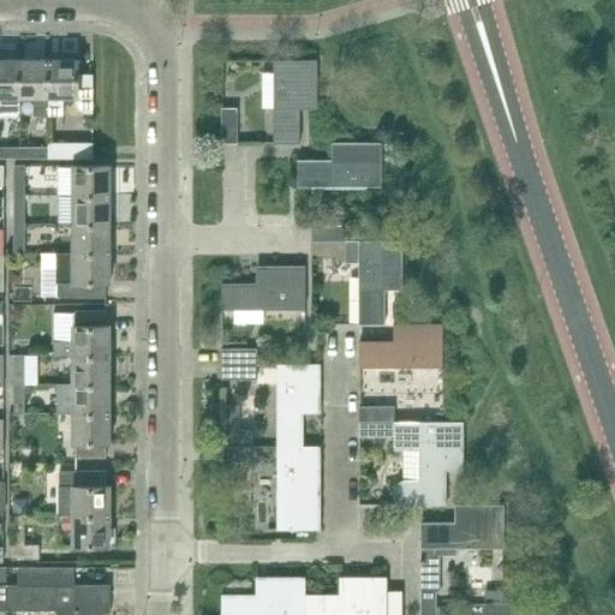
[(0,114),(19,114),(19,99),(19,60),(0,60),(0,114)]
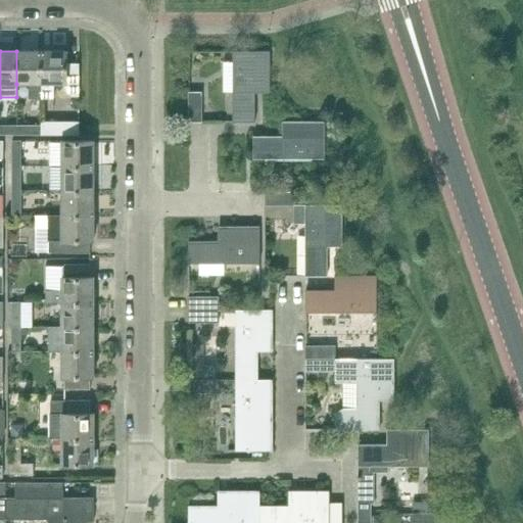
[(41,99),(41,51),(16,51),(16,84),(29,84),(29,99),(41,99)]
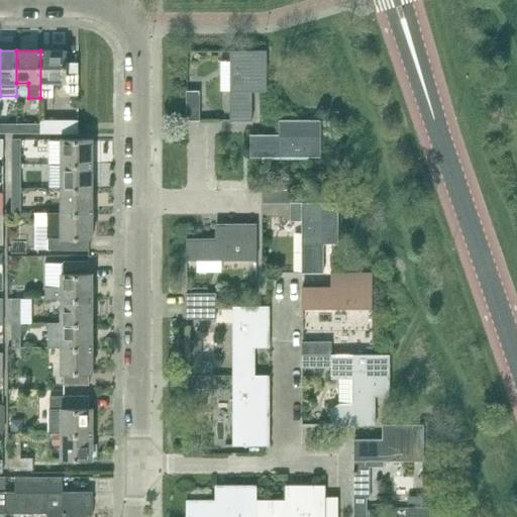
[(66,83),(66,50),(40,50),(40,98),(53,98),(53,83),(66,83)]
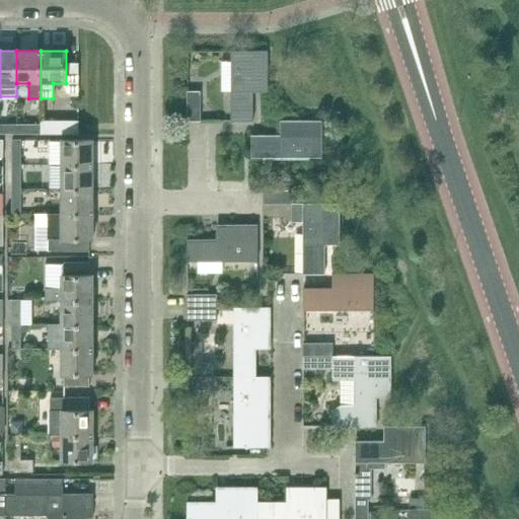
[(268,82),(268,51),(231,51),(231,122),(253,122),(253,82),(268,82)]
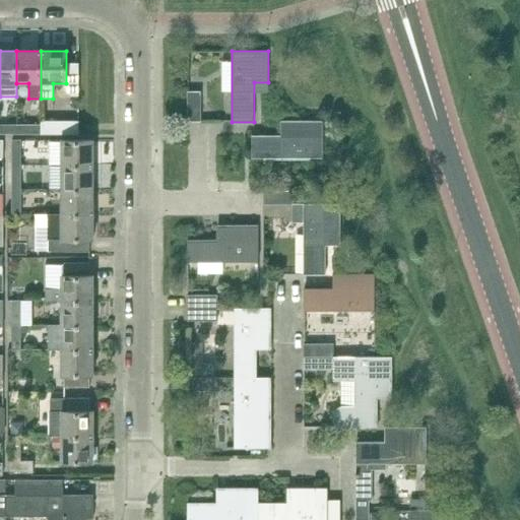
[(201,122),(201,92),(188,92),(188,122),(201,122)]
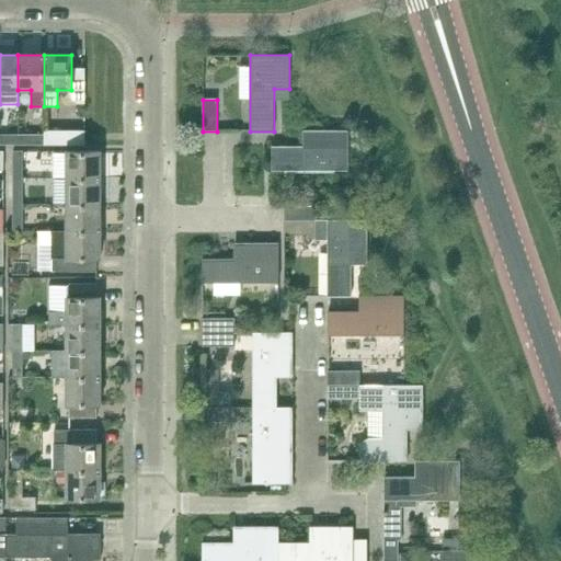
[(84,145),(84,130),(45,130),(45,136),(45,145),(84,145)]
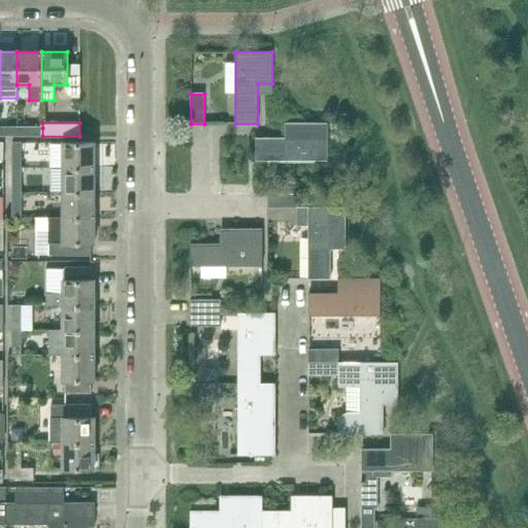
[(256,161),(328,160),(328,123),(296,123),(296,138),(256,138),(256,161)]
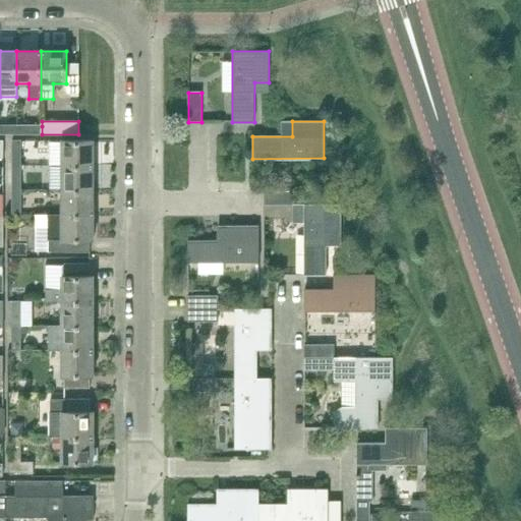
[(0,134),(16,134),(16,126),(0,125),(0,134)]
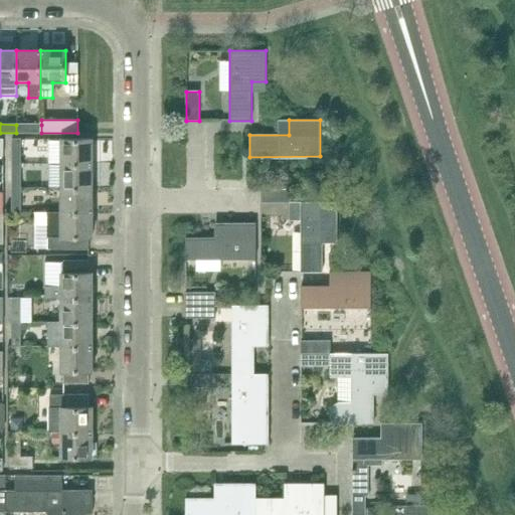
[(16,125),(16,133),(41,134),(41,133),(41,125),(16,125)]
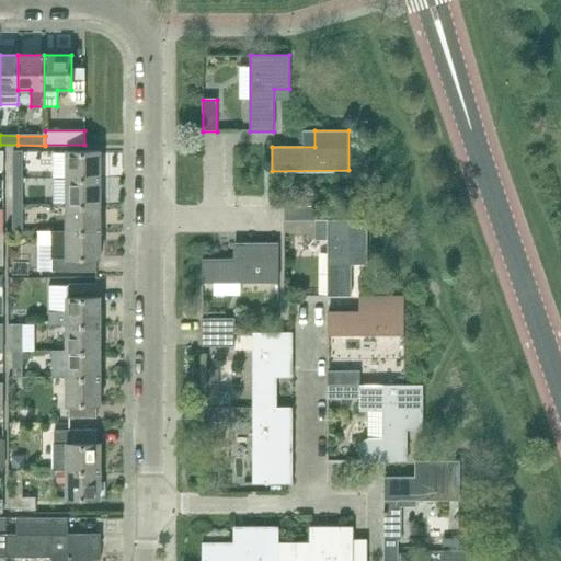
[(12,178),(23,178),(23,151),(12,151),(12,178)]
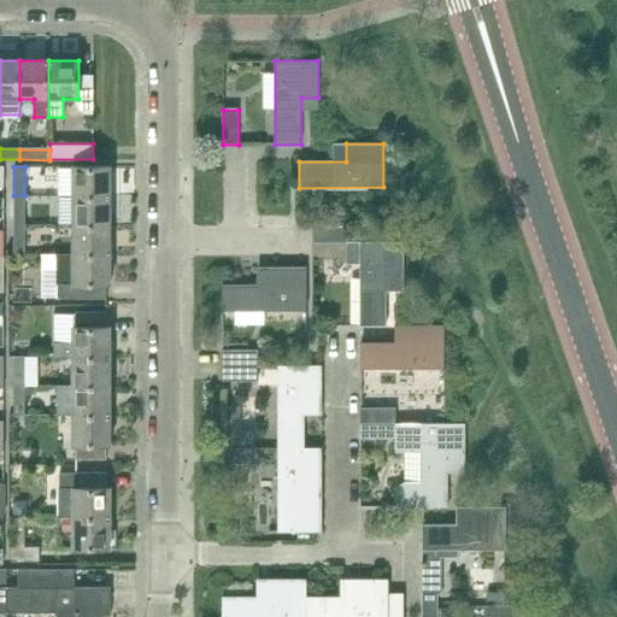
[(111,197),(111,166),(74,166),(74,197),(78,197),(111,197)]
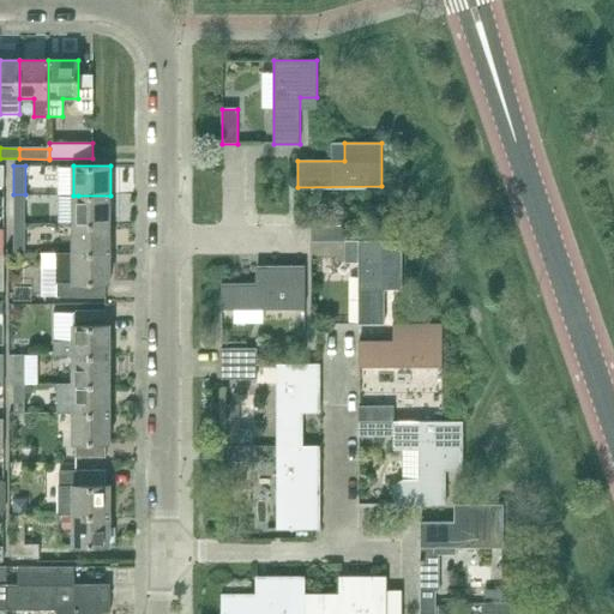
[(25,223),(25,194),(13,194),(13,223),(25,223)]
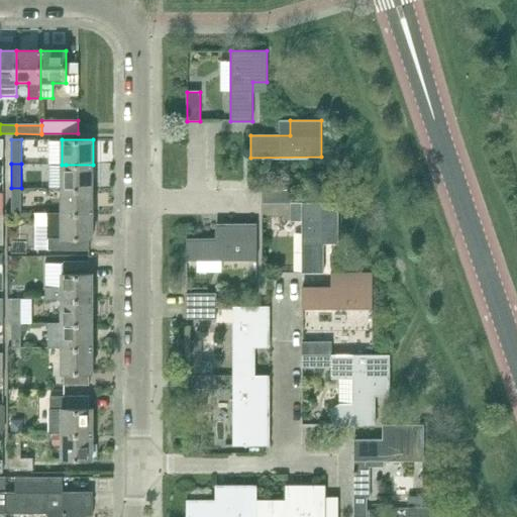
[(93,165),(66,165),(62,165),(62,189),(93,189),(93,165)]
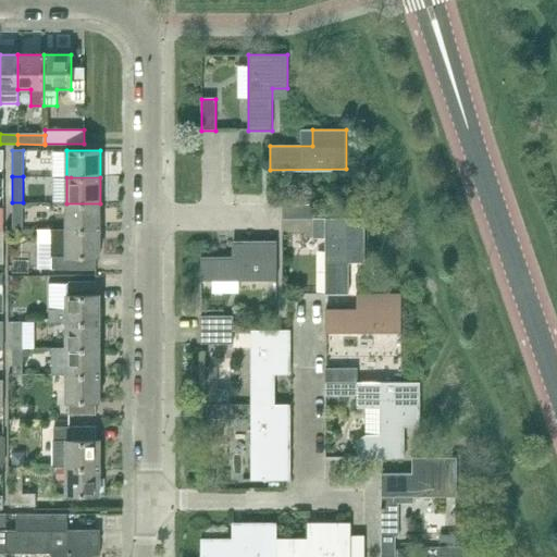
[(12,230),(23,230),(23,202),(12,202),(12,230)]
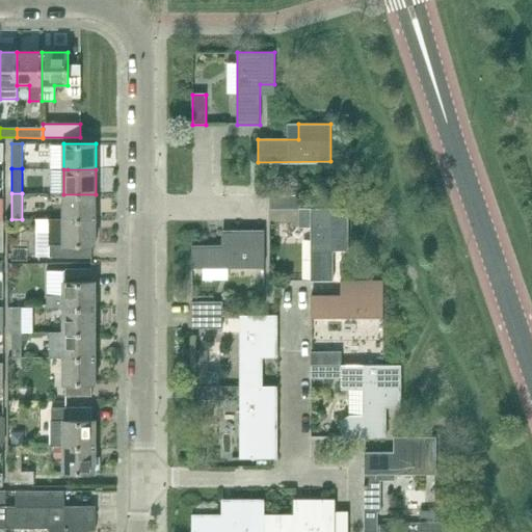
[(96,219),(96,194),(63,194),(63,219),(96,219)]
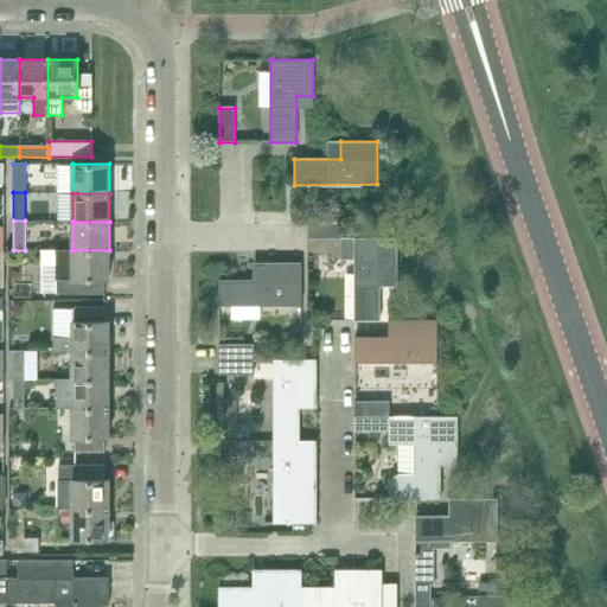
[(342,240),(342,224),(307,223),(307,238),(342,240)]
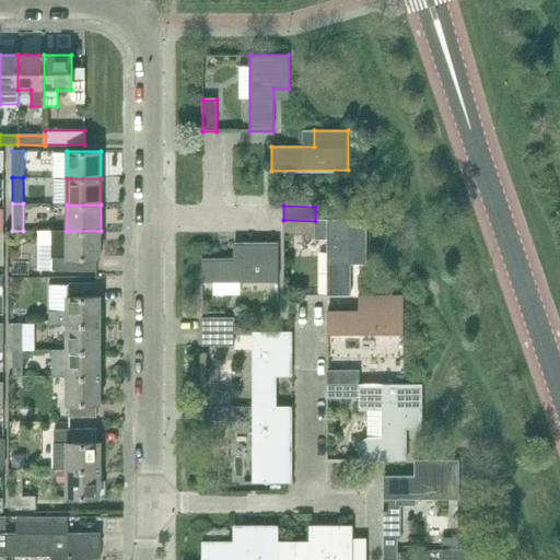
[(315,234),(315,221),(283,220),(283,234),(315,234)]
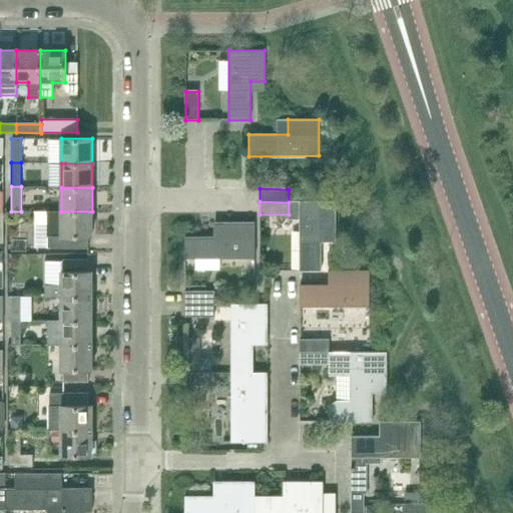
[(336,232),(336,201),(300,201),(300,271),(321,271),(322,242),(322,232),(336,232)]
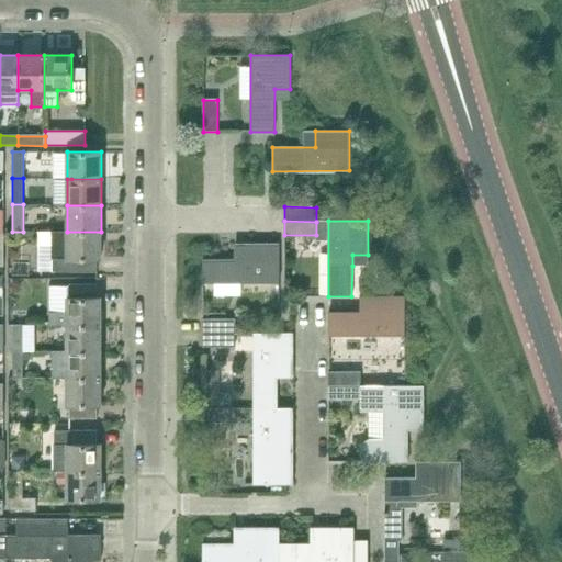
[(101,259),(101,232),(67,232),(38,232),(38,245),(52,245),(52,272),(96,272),(97,259),(101,259)]
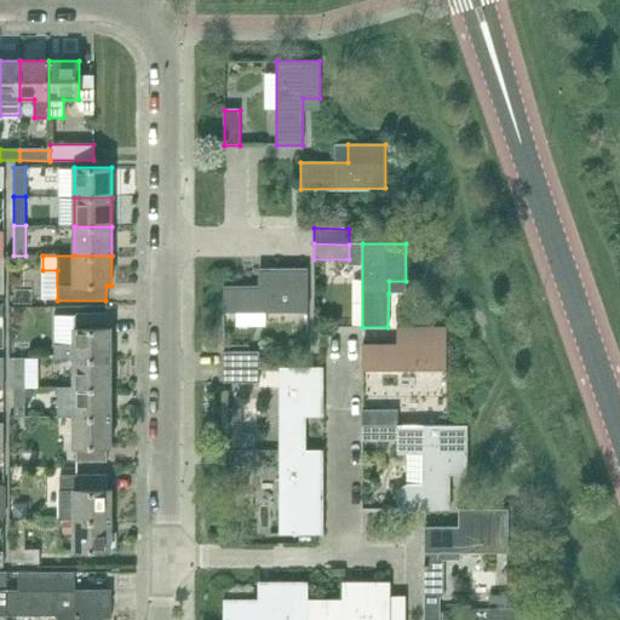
[(224,313),(308,313),(308,269),(270,269),(270,286),(223,286),(224,313)]
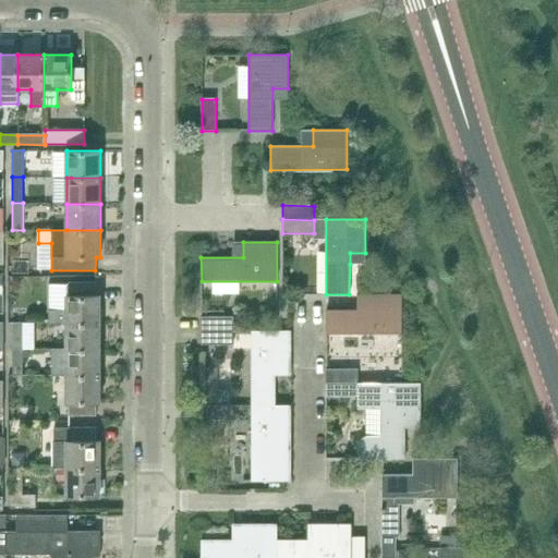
[(96,296),(96,282),(69,282),(69,296),(96,296)]
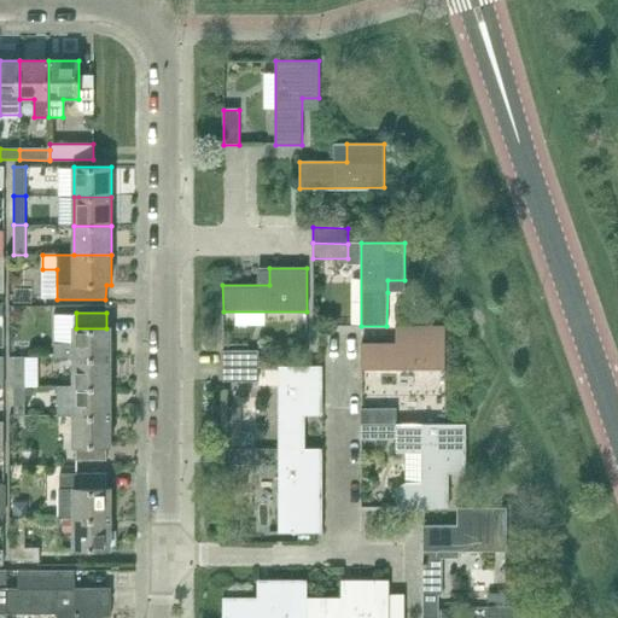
[(385,368),(445,369),(444,326),(407,326),(408,343),(385,343),(361,343),(361,369),(385,368)]
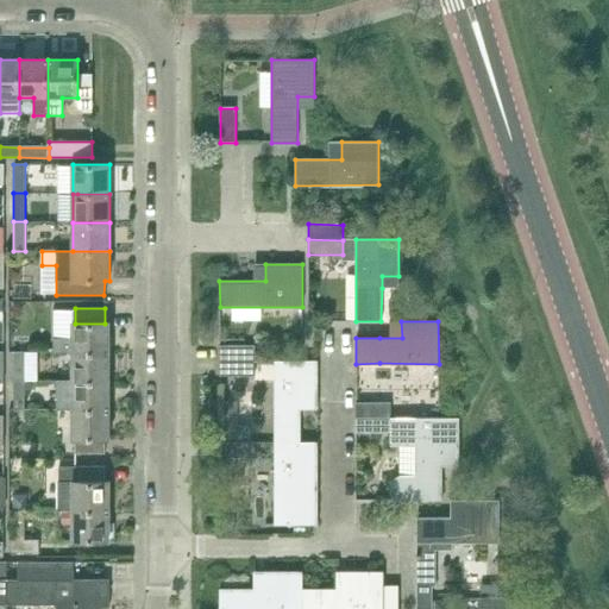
[(71,352),(110,353),(110,324),(105,324),(75,324),(71,324),(71,339),(56,339),(56,352),(71,352)]
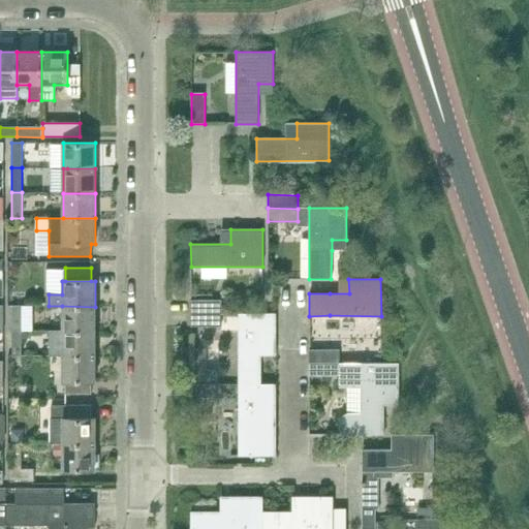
[(26,292),(11,292),(11,305),(26,305),(26,292)]
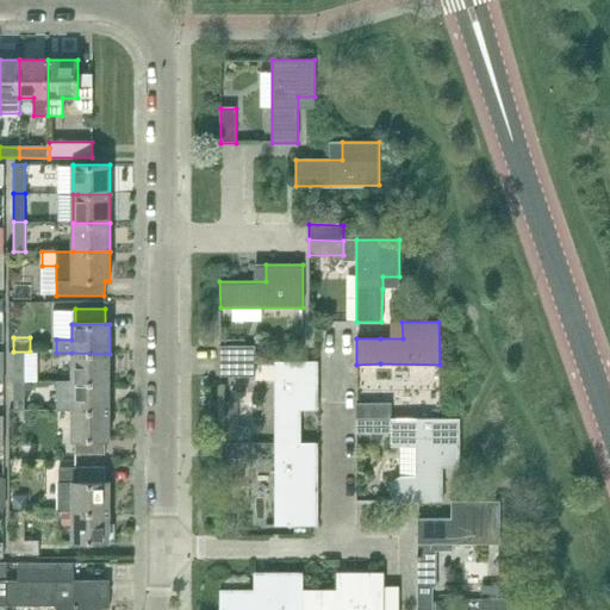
[(255,362),(255,347),(219,347),(219,362),(255,362)]
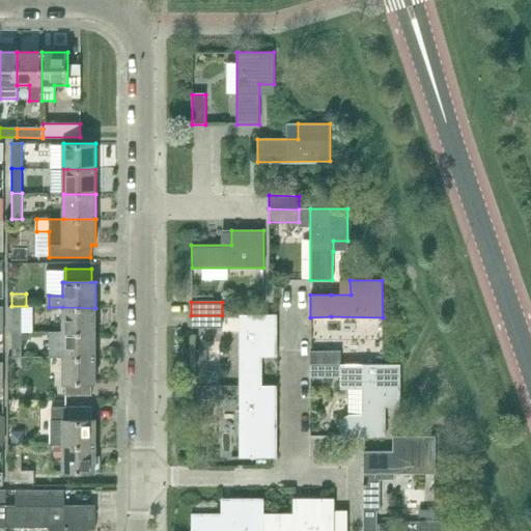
[(11,332),(22,332),(22,307),(11,307),(11,332)]
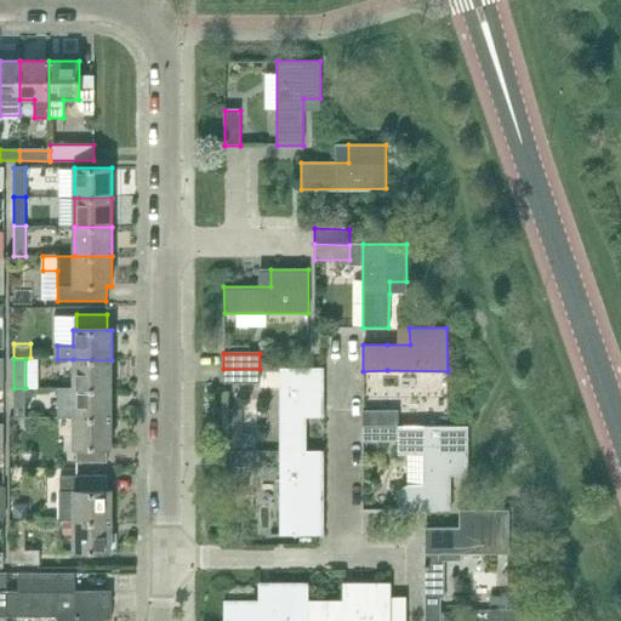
[(112,389),(112,360),(73,359),(73,388),(112,389)]
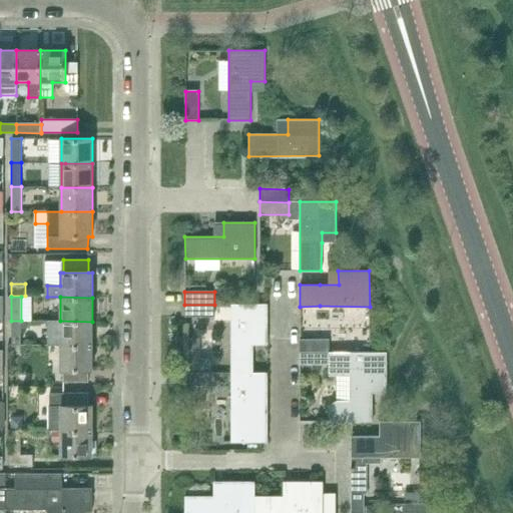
[(268,335),(268,305),(254,304),(231,305),(231,372),(253,372),(253,335),(268,335)]
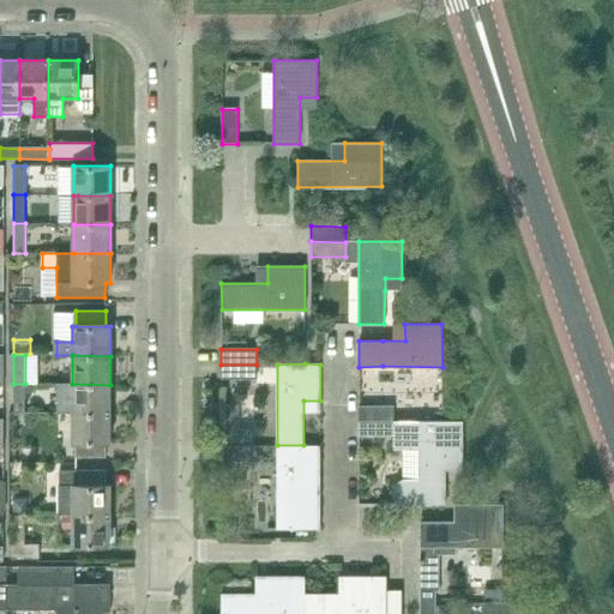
[(257,379),(257,365),(221,365),(221,379),(257,379)]
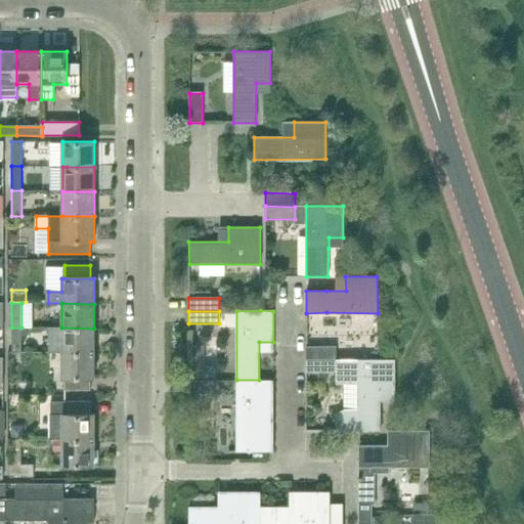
[(11,352),(22,352),(22,328),(11,328),(11,352)]
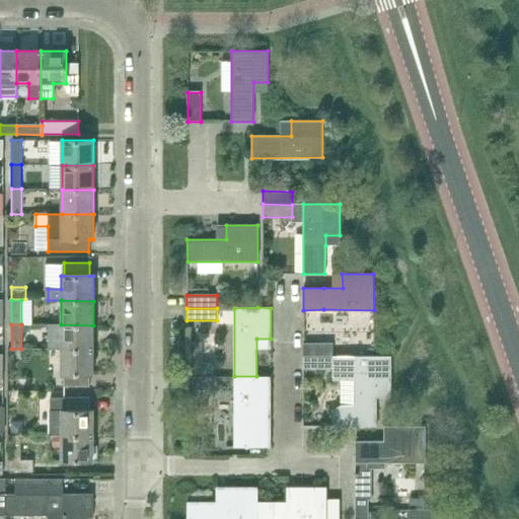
[(93,325),(61,324),(48,324),(48,349),(61,349),(93,350),(93,325)]
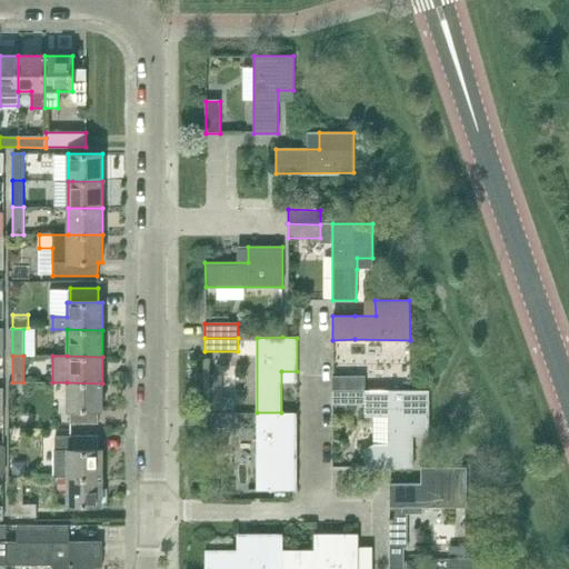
[(365,391),(365,390),(366,377),(355,377),(332,377),(332,391),(355,391),(365,391)]
